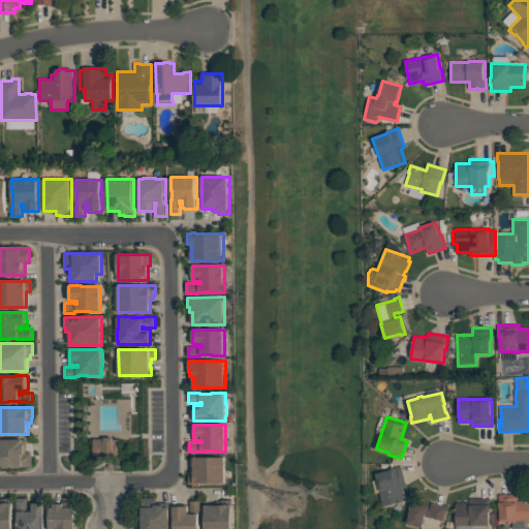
[(94,456),(93,437),(114,437),(114,439),(119,439),(119,456),(114,456),(114,458),(104,458),(104,456),(94,456)]
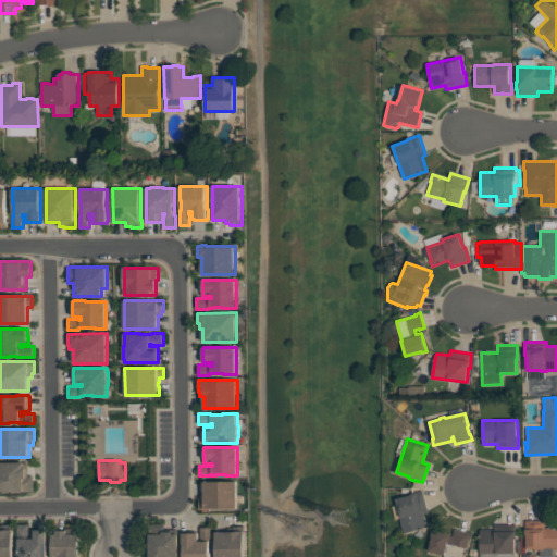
[(0,492),(0,462),(28,462),(28,477),(34,477),(34,492),(0,492)]
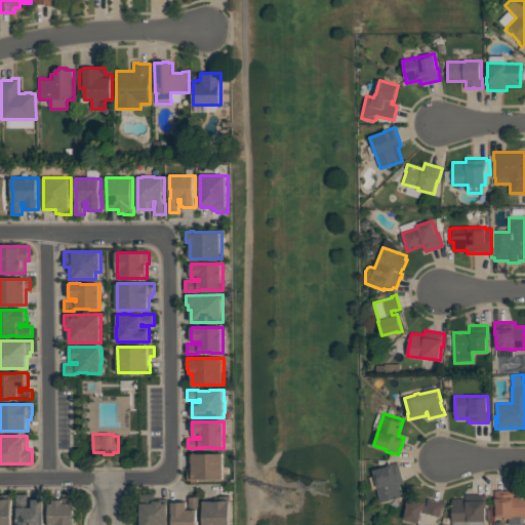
[(188,470),(193,470),(193,467),(193,461),(192,454),(224,453),(225,479),(194,479),(194,480),(188,480),(188,470)]
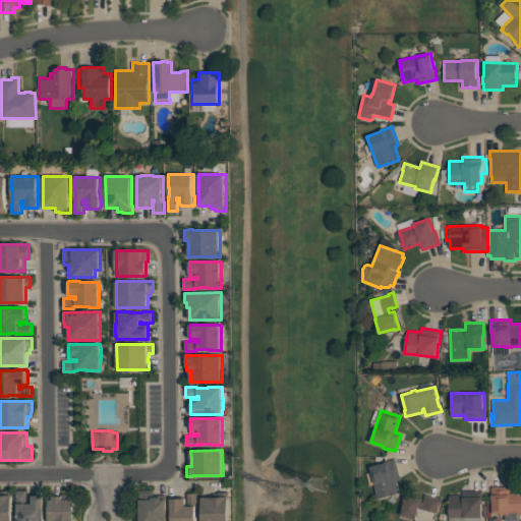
[(370,466),(385,463),(384,462),(396,459),(401,478),(397,479),(400,493),(378,499),(373,483),(374,483),(370,466)]
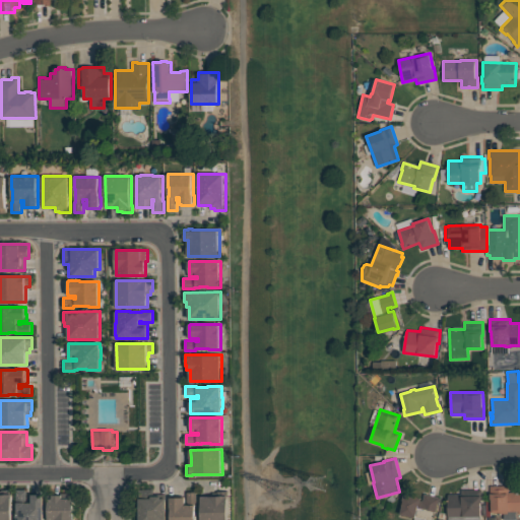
[(492,512),(492,499),(491,499),(491,485),(509,485),(509,492),(519,492),(519,512),(518,512),(518,511),(509,511),(509,513),(501,513),(501,512),(492,512)]
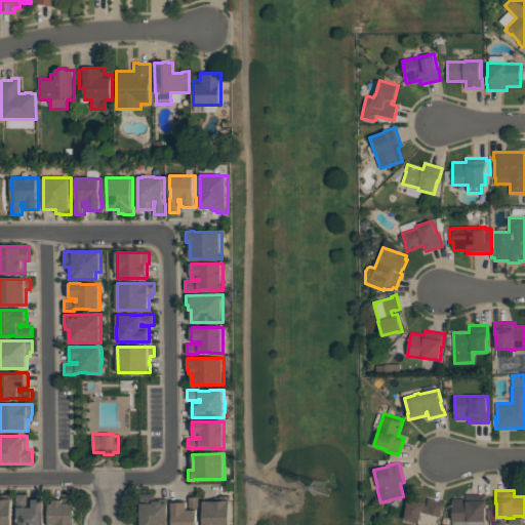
[(142,524),(142,491),(155,491),(155,498),(168,498),(168,502),(168,524),(142,524)]
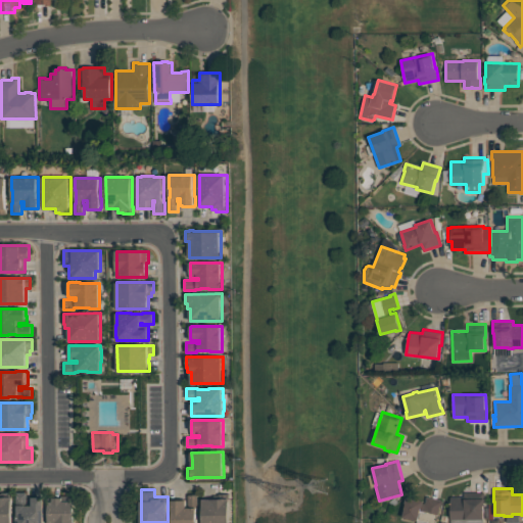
[(13,492),(13,497),(12,497),(12,522),(0,522),(0,494),(3,494),(3,492),(13,492)]
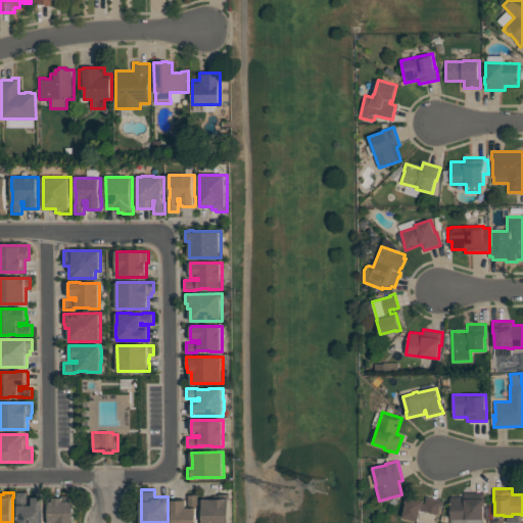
[(17,522),(17,516),(18,516),(18,506),(17,506),(17,503),(16,503),(16,492),(28,492),(28,503),(27,503),(27,506),(30,506),(30,497),(45,497),(45,522),(17,522)]
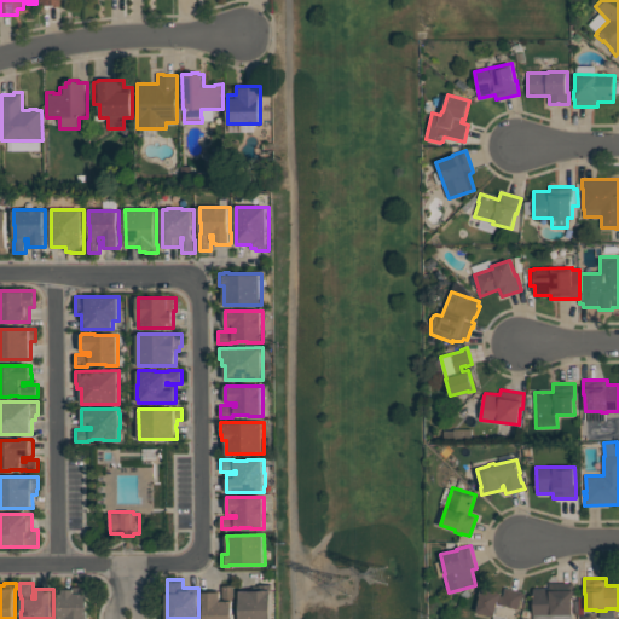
[(533,618),(533,588),(549,588),(549,583),(573,583),(573,590),(573,597),(572,597),(572,618),(533,618)]
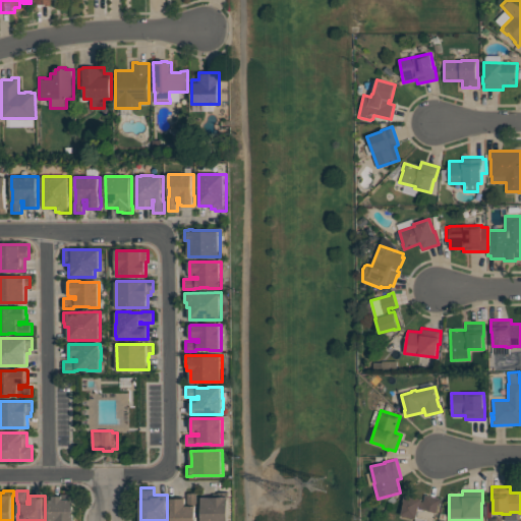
[(172,520),(172,509),(171,509),(171,499),(172,499),(172,497),(185,497),(185,499),(186,499),(186,506),(190,506),(190,503),(189,503),(189,493),(197,493),(197,503),(196,503),(196,506),(197,506),(197,507),(196,507),(196,516),(197,516),(197,520),(172,520)]
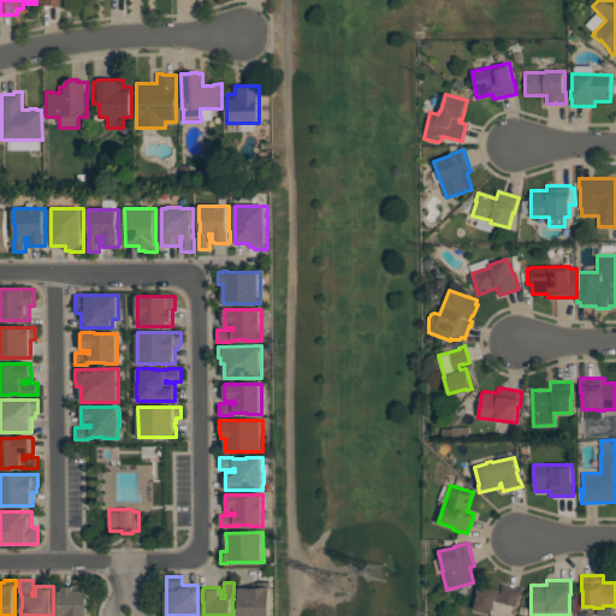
[(271,582),(271,615),(240,615),(240,587),(253,587),(253,585),(259,585),(259,582),(271,582)]
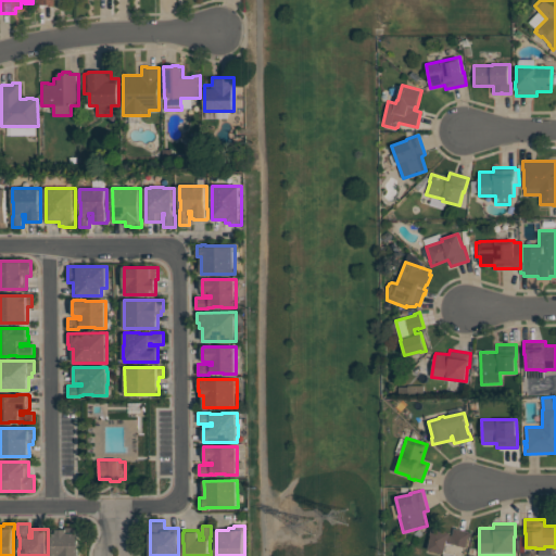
[(80,555),(52,555),(52,529),(67,529),(67,528),(79,528),(79,555),(80,555)]
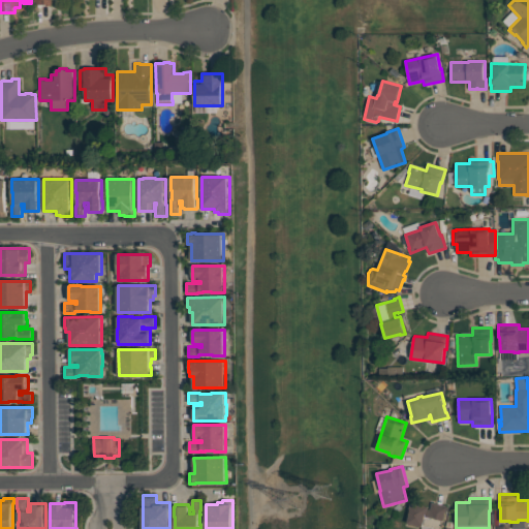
[(407,523),(410,509),(409,509),(410,502),(429,506),(428,509),(429,509),(431,502),(447,505),(446,511),(445,511),(441,528),(431,528),(422,527),(407,523)]
